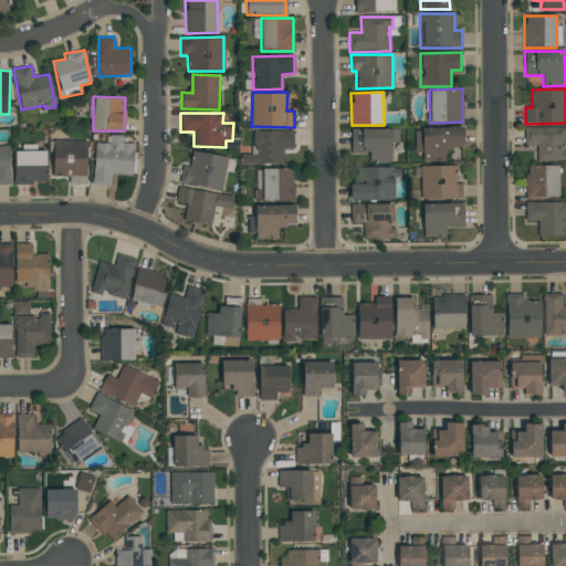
[(463,149),(463,127),(416,126),(416,153),(423,153),(422,160),(444,161),(446,149),(463,149)]
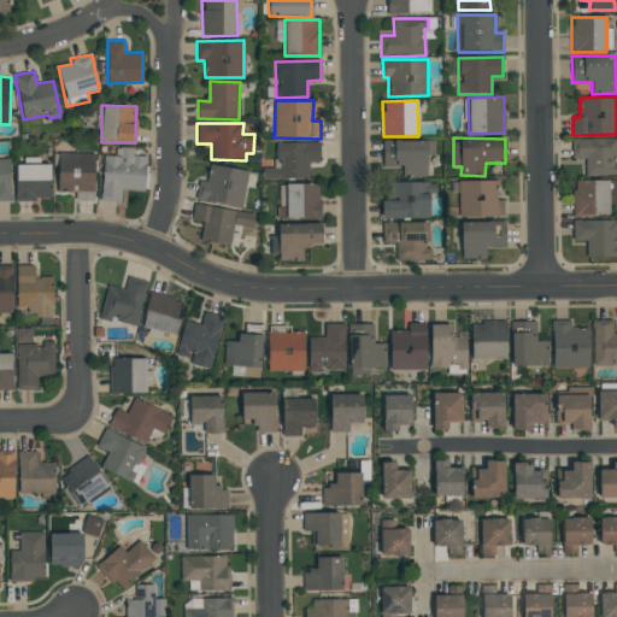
[(616,137),(571,139),(573,159),(585,159),(585,175),(616,174),(616,137)]
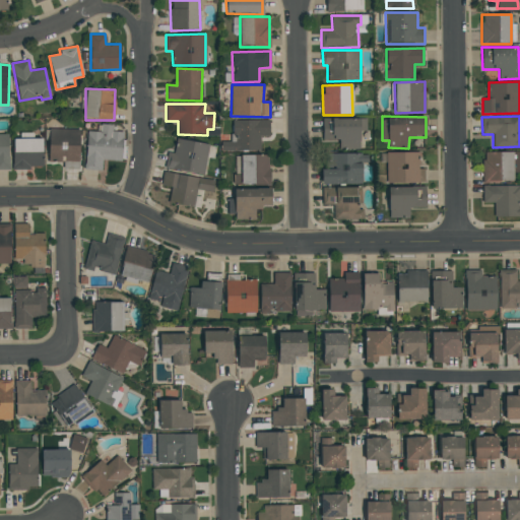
[(323,140),(339,140),(339,149),(360,148),(359,118),(322,118),(323,140)]
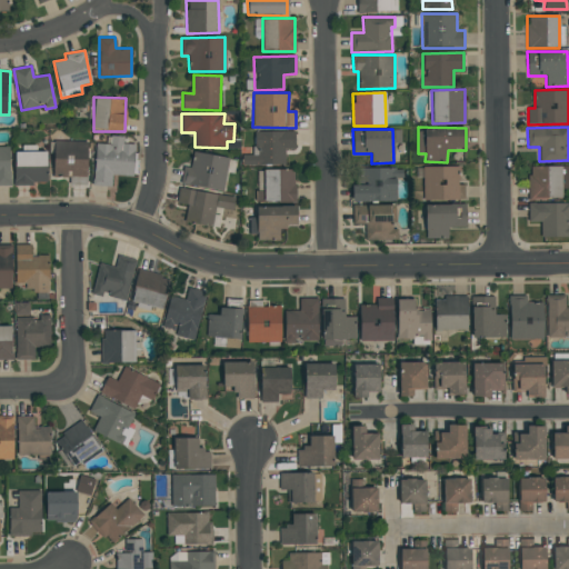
[(285,165),(285,150),(296,150),(295,131),(256,132),(256,155),(243,156),(243,166),(285,165)]
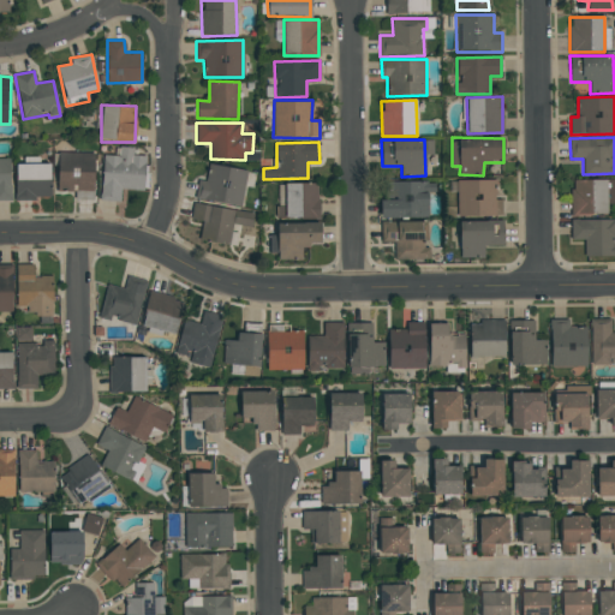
[(101,201),(120,202),(121,190),(144,190),(145,155),(133,155),(133,148),(119,147),(119,155),(102,155),(101,201)]
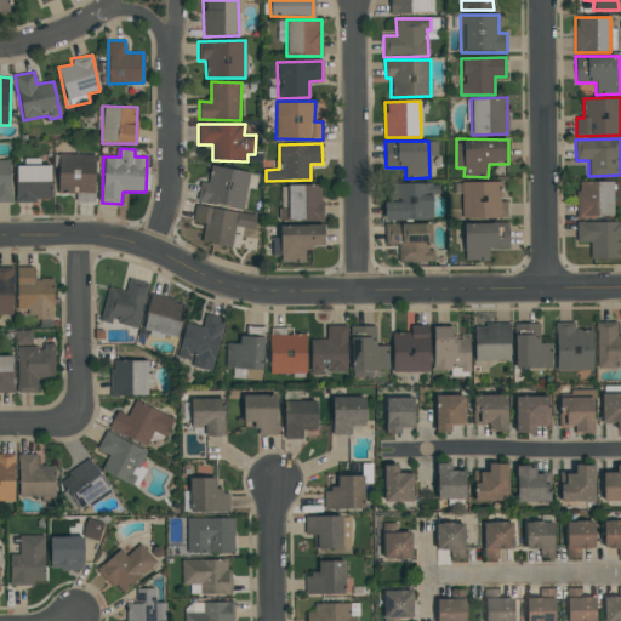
[(0,203),(11,203),(10,160),(0,160),(0,203)]
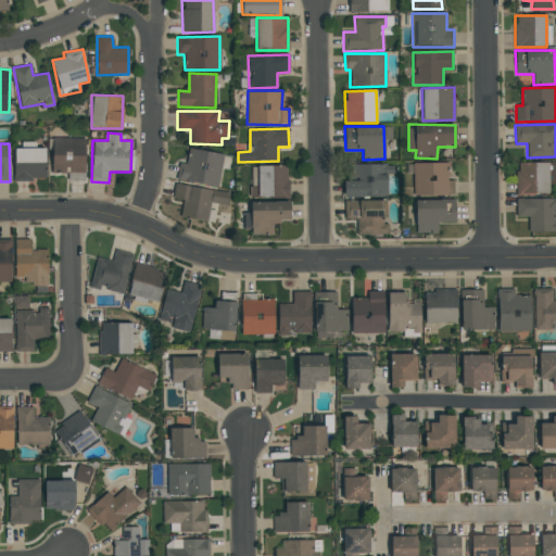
[(14,180),(46,179),(46,147),(13,148),(14,180)]
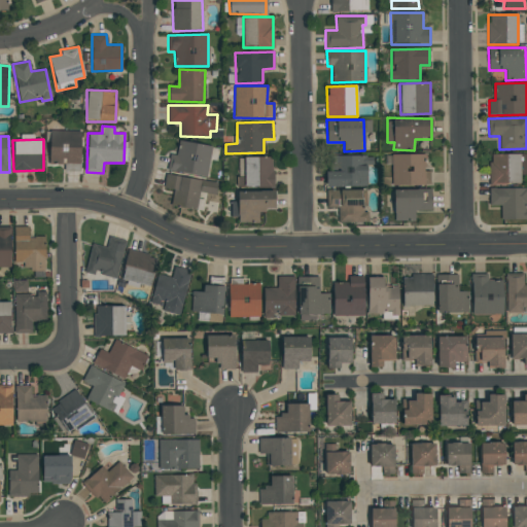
[(206,178),(212,146),(180,140),(177,155),(171,154),(168,170),(206,178)]
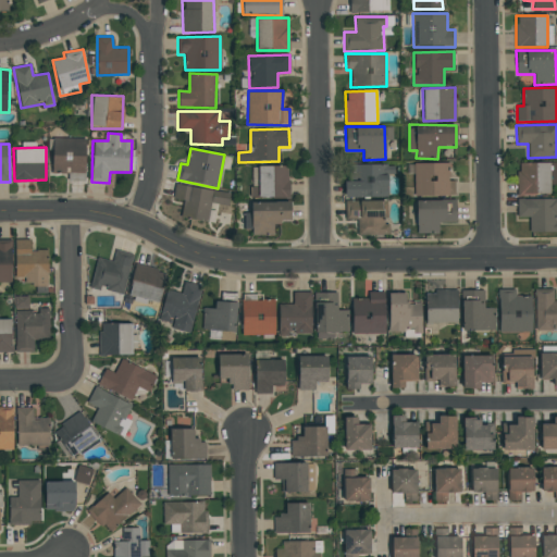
[(455,196),(454,174),(449,174),(449,162),(413,162),(415,197),(455,196)]
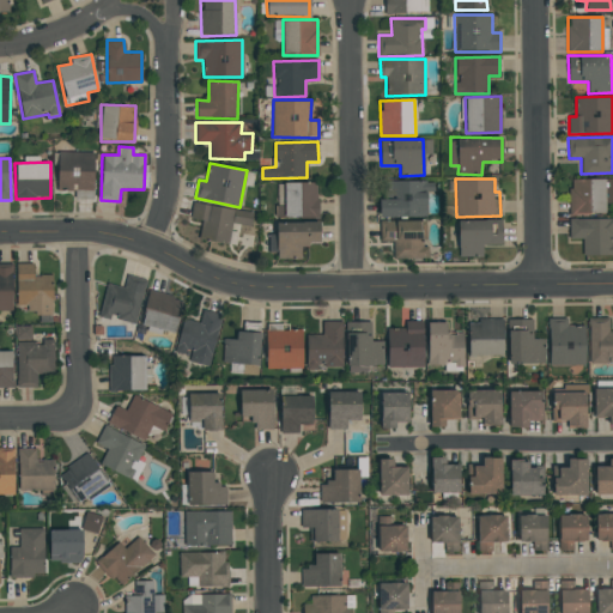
[(605,214),(605,178),(570,178),(570,214),(605,214)]
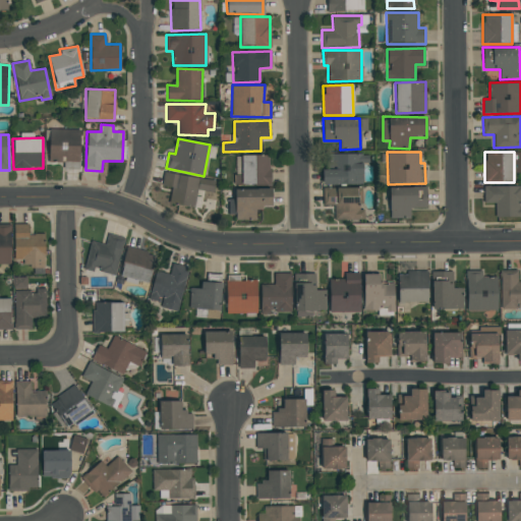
[(322,169),(322,185),(362,184),(362,154),(325,154),(325,169),(322,169)]
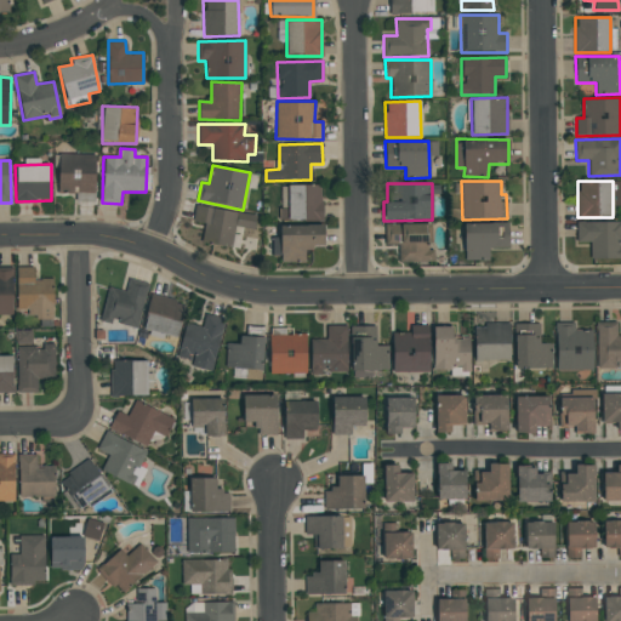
[(323,220),(322,184),(288,184),(289,220),(323,220)]
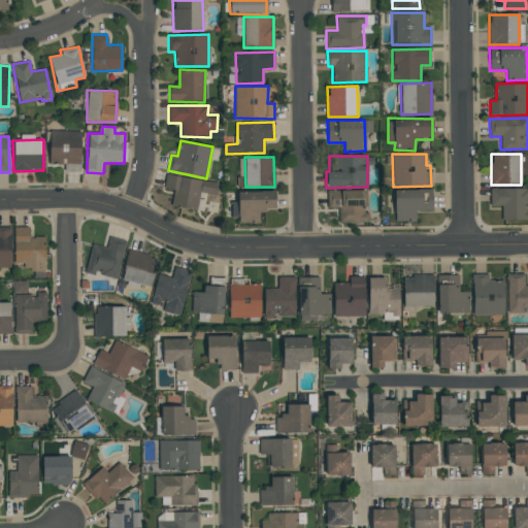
[(218,183),(166,174),(164,189),(173,191),(171,206),(196,210),(199,192),(216,195),(218,183)]
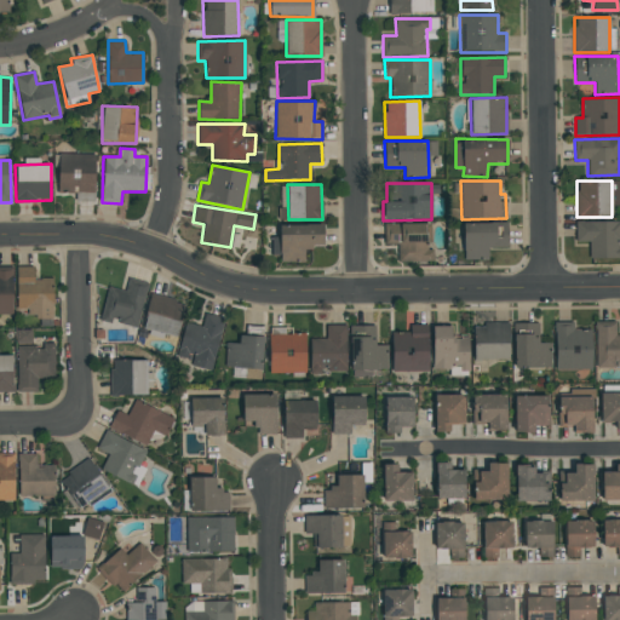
[(590,242),(589,258),(619,258),(619,222),(575,220),(575,242),(590,242)]
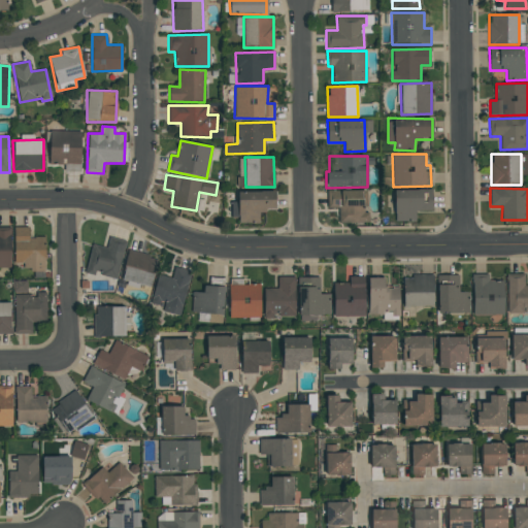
[(275,190),(237,191),(238,224),(259,224),(259,210),(275,210),(275,190)]
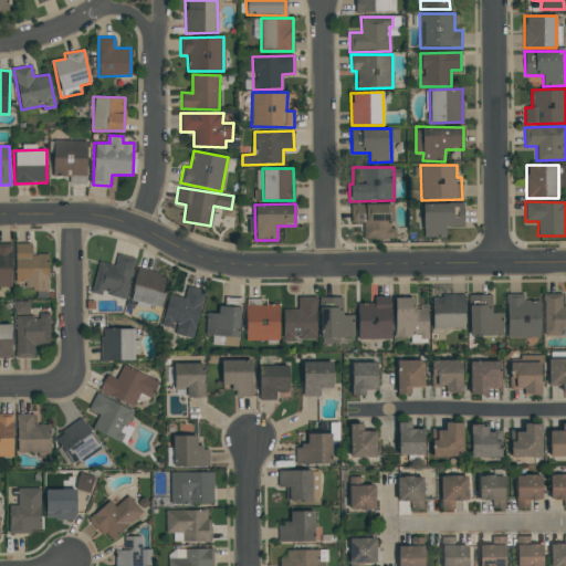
[(350,203),(350,223),(363,223),(363,239),(396,239),(396,228),(391,228),(391,203),(350,203)]
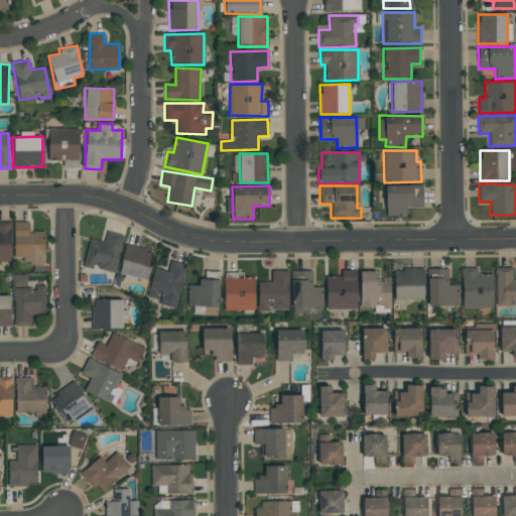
[(386,185),(386,216),(406,216),(406,207),(422,207),(422,185),(386,185)]
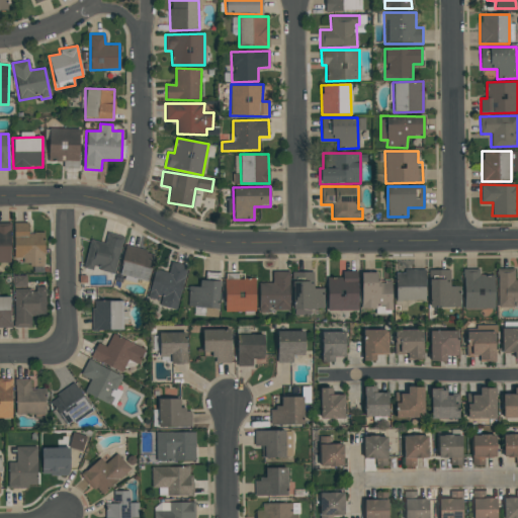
[(0,263),(10,263),(10,223),(0,223),(0,263)]
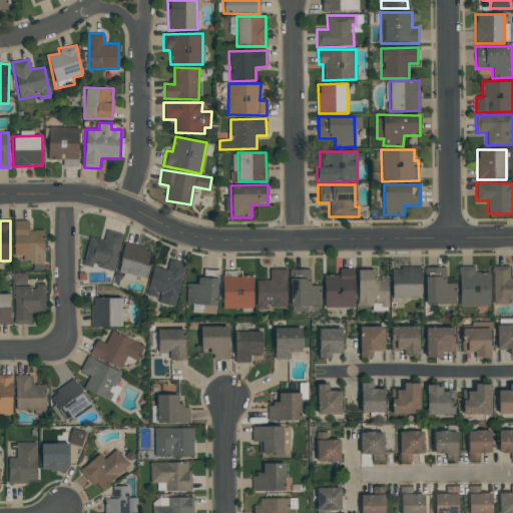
[(14,255),(23,255),(23,265),(44,264),(44,229),(28,229),(28,220),(13,220),(14,255)]
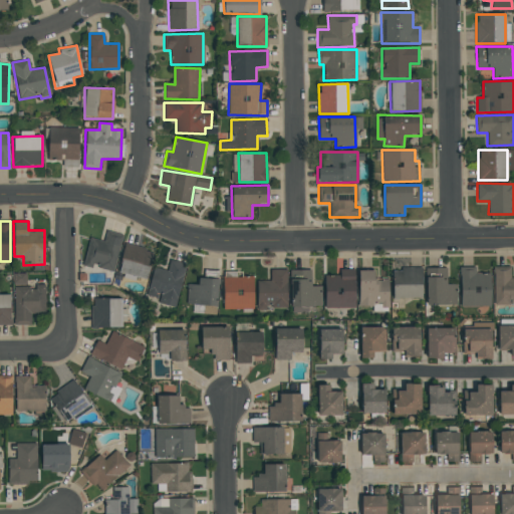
[(104,241),(89,238),(83,266),(92,268),(93,267),(114,272),(121,238),(105,235),(104,241)]
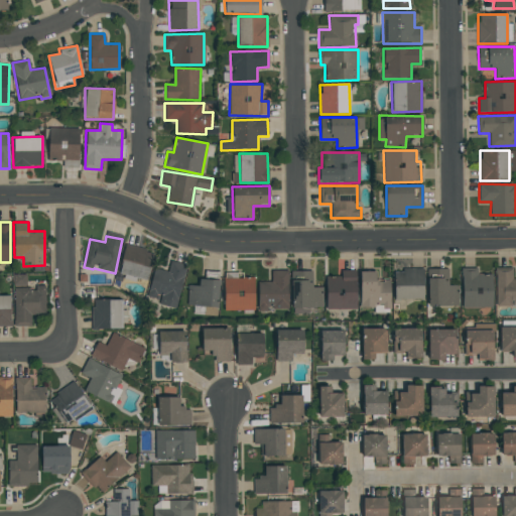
[(147,280),(153,252),(125,245),(119,274),(147,280)]
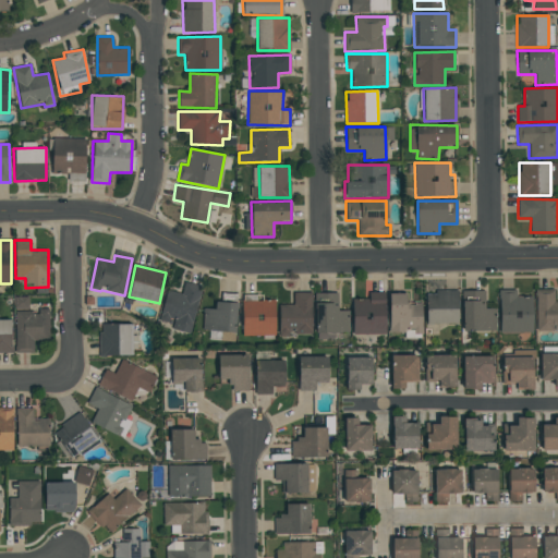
[(190,334),(203,287),(184,282),(181,294),(168,290),(158,325),(190,334)]
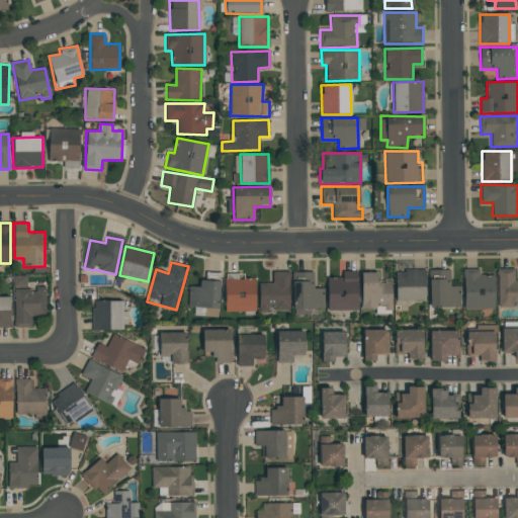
[(517,279),(514,280),(514,268),(498,268),(498,307),(517,306),(517,279)]
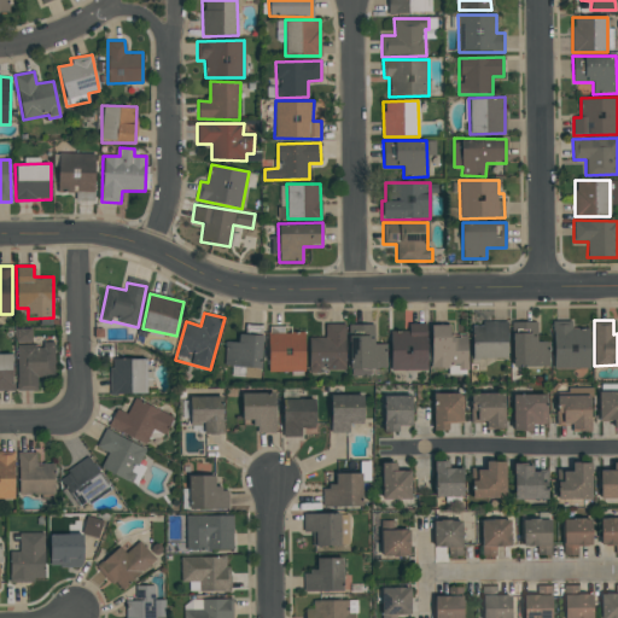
[(513,367),(549,367),(549,342),(537,342),(537,321),(512,321),(513,367)]
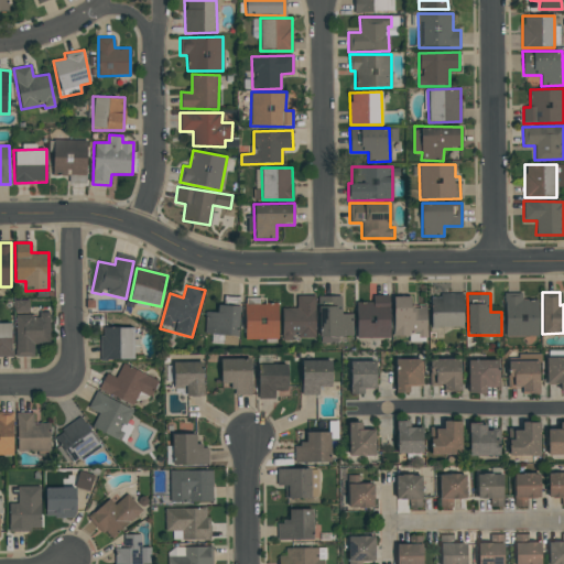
[(538,299),(522,300),(521,293),(505,293),(506,337),(538,336),(538,299)]
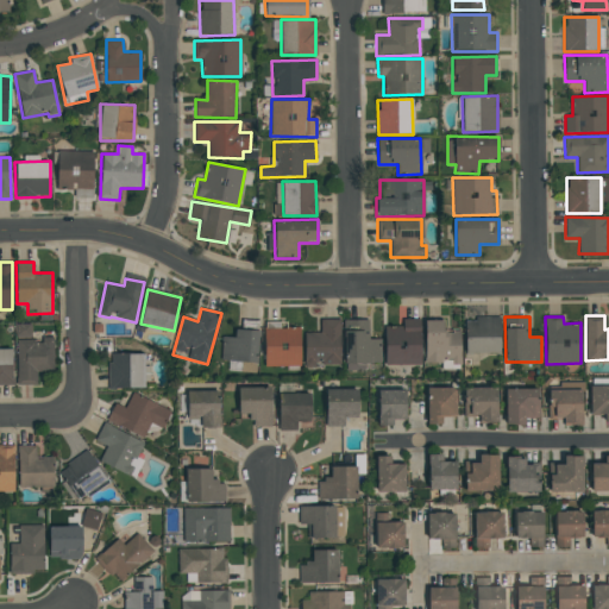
[(465,318),(465,352),(500,353),(500,319),(465,318)]
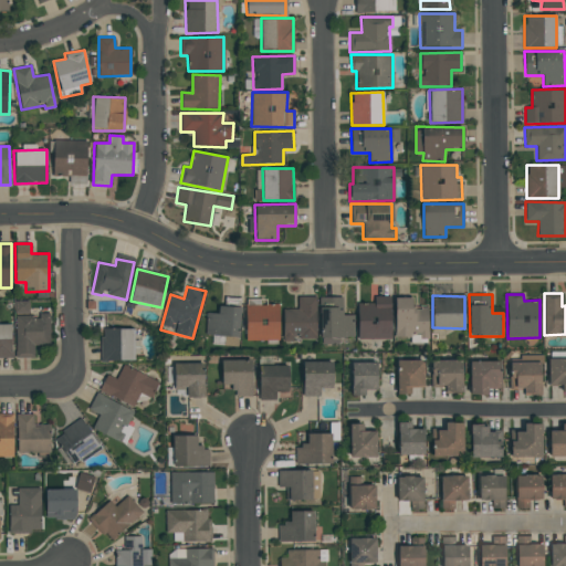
[(315,339),(316,296),(297,296),(297,310),(283,308),(283,339),(315,339)]
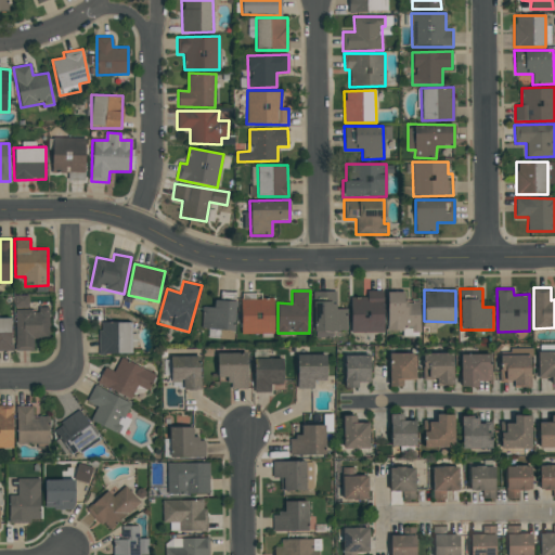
[(347,335),(346,309),(336,309),(335,291),(313,292),(314,336),(347,335)]
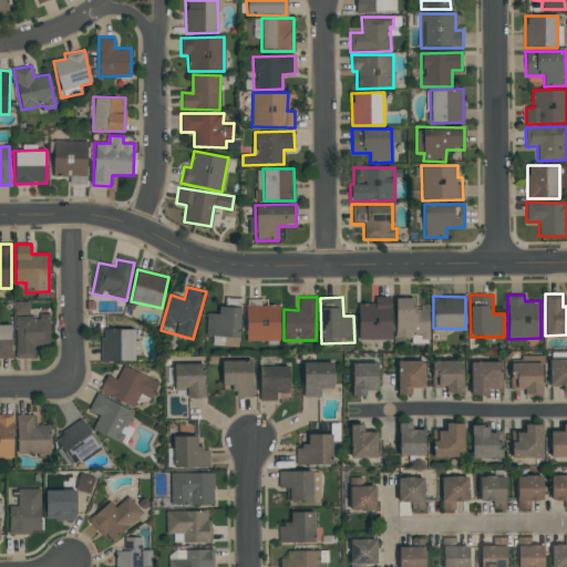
[(391,339),(391,297),(374,297),(374,303),(358,303),(359,340),(391,339)]
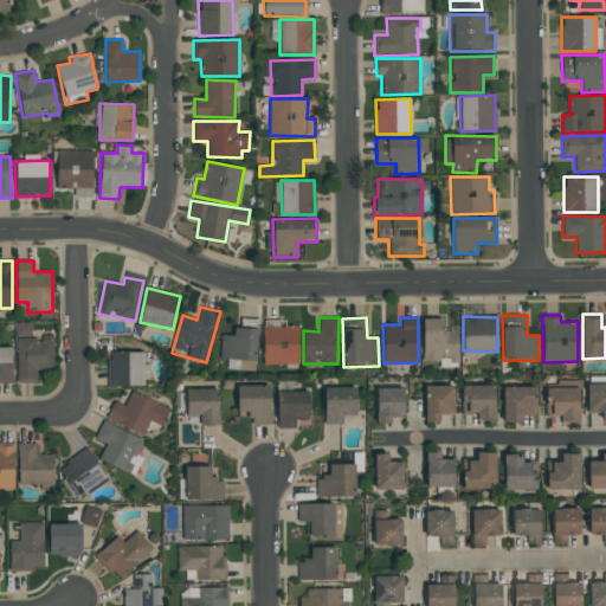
[(423,362),(439,361),(439,368),(458,367),(458,329),(442,329),(440,317),(421,317),(423,362)]
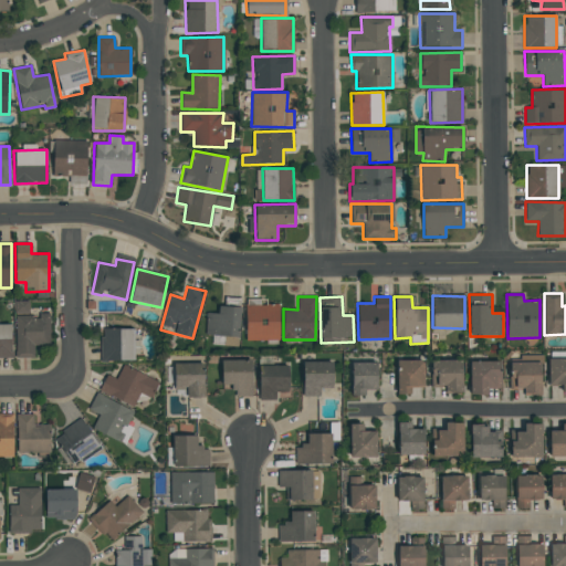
[(279,304),(261,304),(261,299),(245,300),(247,342),(279,341),(279,304)]
